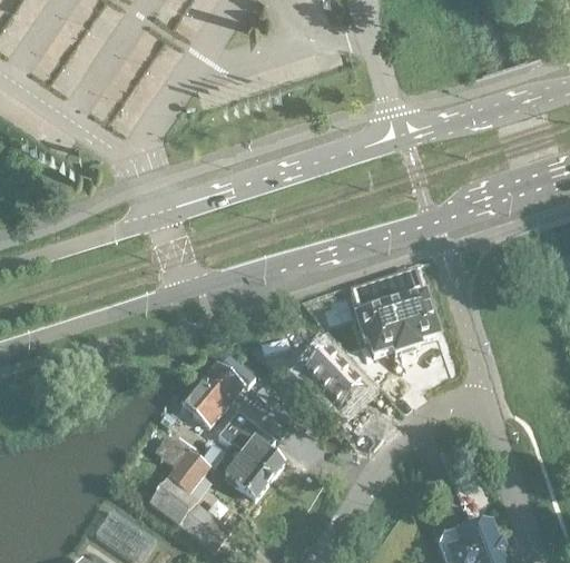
[(428,296),(424,295),(422,292),(413,266),(351,286),(354,296),(370,292),(375,307),(355,314),(363,337),(366,336),(372,353),(392,346),(394,351),(418,343),(415,338),(435,332),(429,312),(432,308),(428,296)]
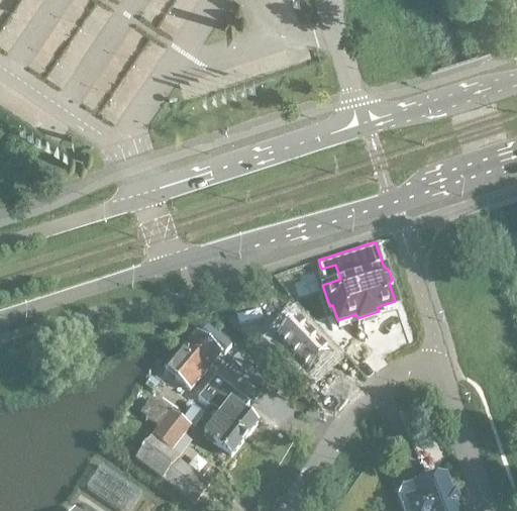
[(227,349),(234,341),(205,317),(198,325),(227,349)]
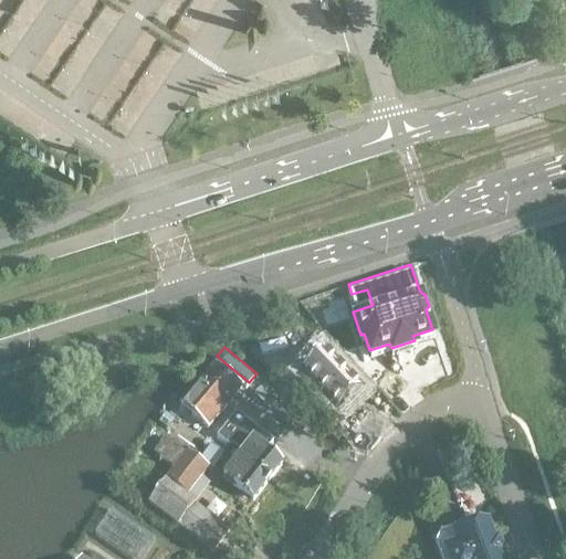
[(360,379),(337,352),(312,376),(318,383),(313,388),(324,401),(329,396),(335,402),(360,379)]
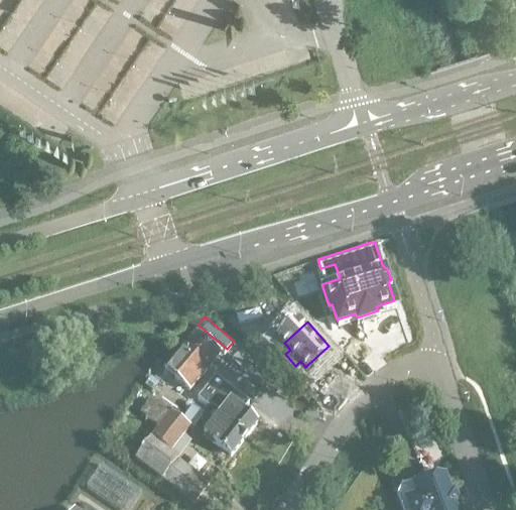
[(189,386),(221,349),(196,328),(164,365),(189,386)]
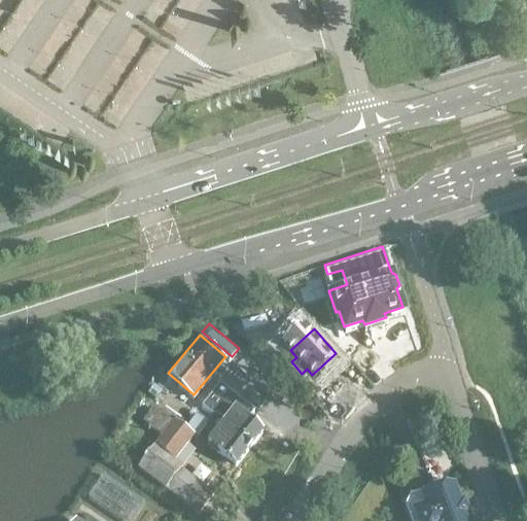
[(262,428),(235,407),(237,404),(231,400),(233,396),(226,391),(217,404),(220,406),(216,411),(215,410),(205,423),(215,430),(207,440),(236,462),(262,428)]
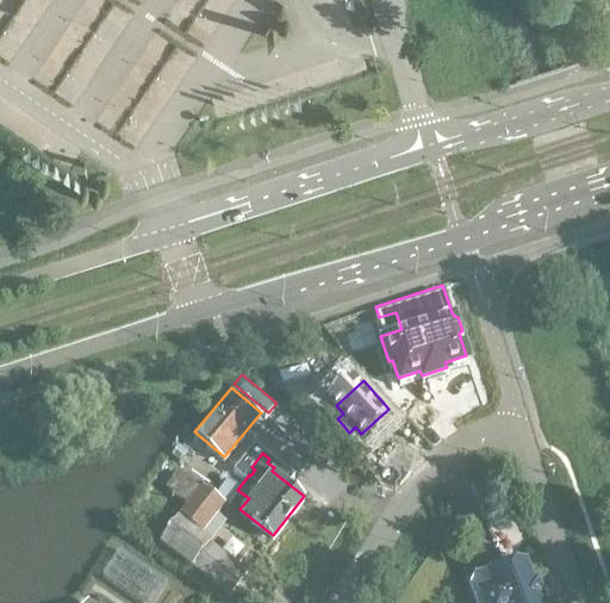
[(210,539),(211,536),(201,529),(224,499),(201,482),(163,532),(160,538),(229,591),(247,567),(210,539)]
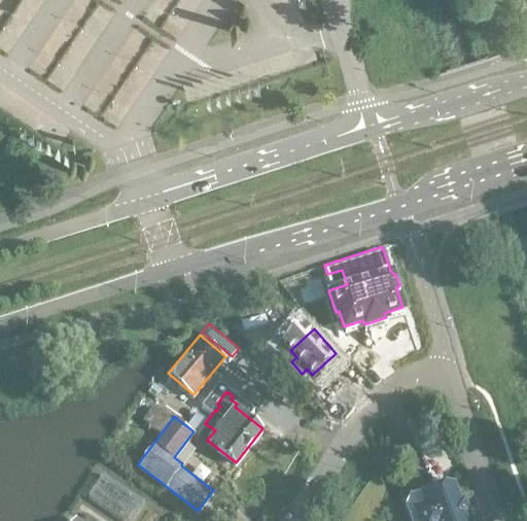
[(141,459),(117,441),(109,452),(133,471),(138,464),(141,459)]
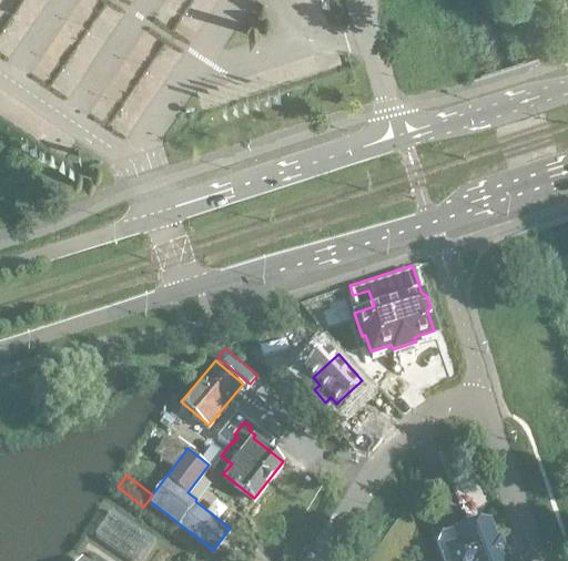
[(155,537),(111,507),(94,531),(139,560),(155,537)]
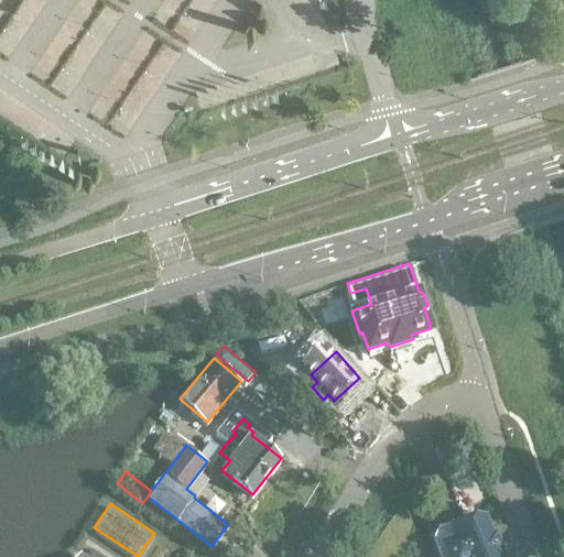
[(500,556),(491,532),(485,515),(453,527),(458,539),(445,544),(449,556),(500,556)]
